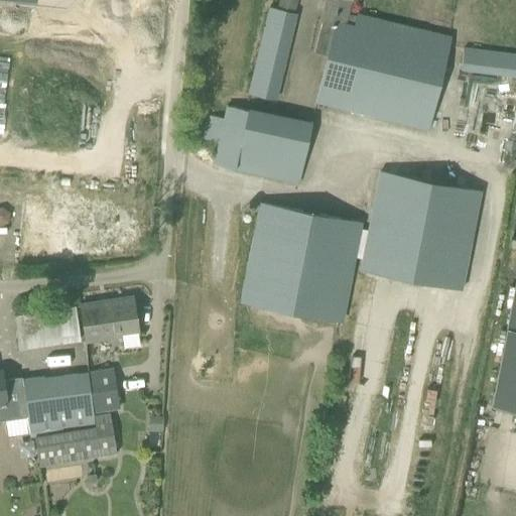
[(268,7),(248,93),(253,95),(274,100),(295,13),(291,12),(293,0),(279,0),(278,9),(274,8),(268,7)]
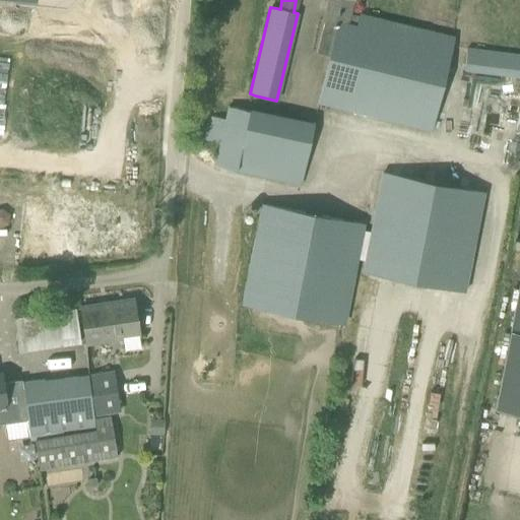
[(348,13),(351,0),(325,0),(321,19),(323,19),(316,51),(328,54),(316,104),(431,131),(453,38),(360,15),(360,16),(348,13)]
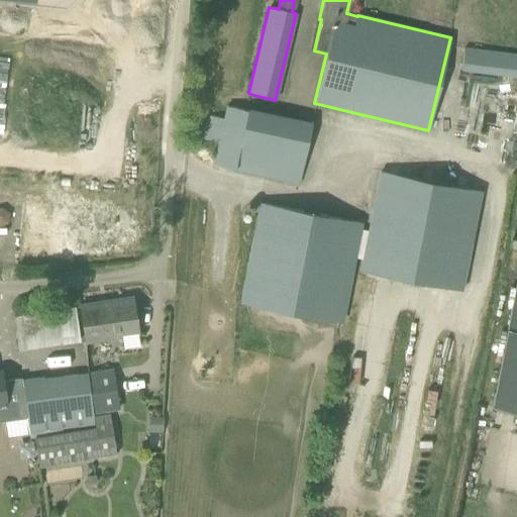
[(461,70),(516,77),(516,55),(463,48),(461,70)]
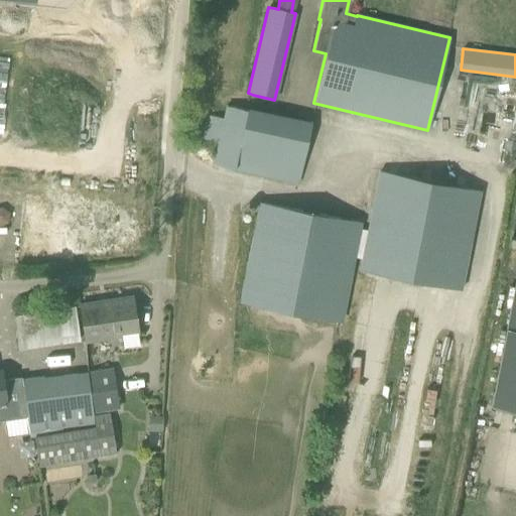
[(80,70),(79,106),(107,107),(109,71),(80,70)]
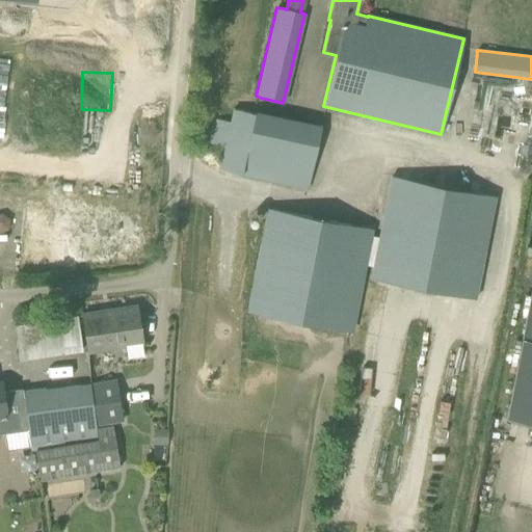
[(221,169),(241,174),(308,187),(321,124),(255,110),(254,113),(233,109),(231,122),(213,118),(209,143),(225,147),(221,169)]
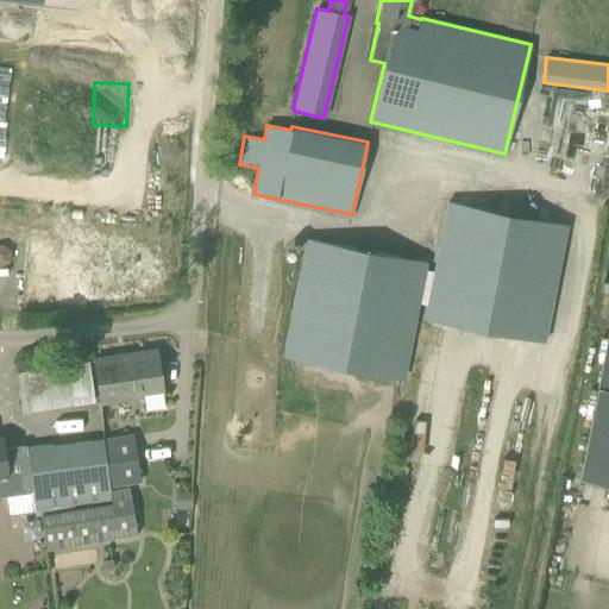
[(424,318),(545,341),(567,224),(446,200),(424,318)]
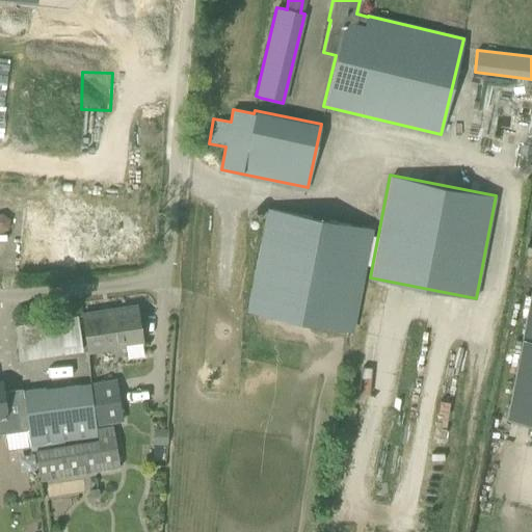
[(23,271),(145,261),(138,187),(90,191),(92,213),(41,217),(37,178),(15,180),(23,271)]
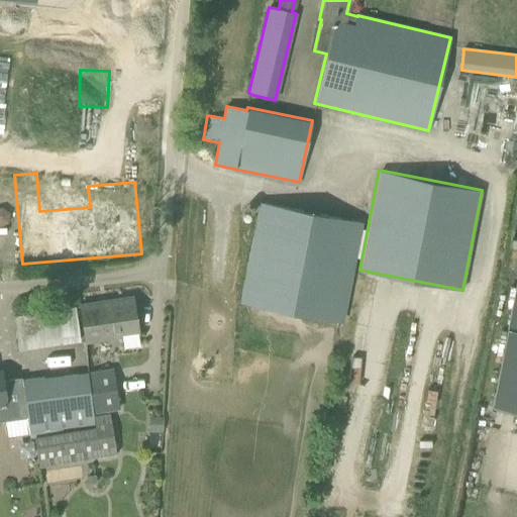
[(241,303),(262,307),(343,322),(363,223),(261,203),(241,303)]
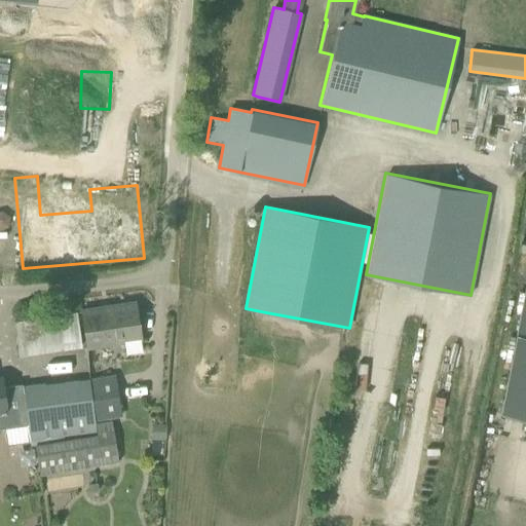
[(525,283),(500,414),(525,419),(525,283)]
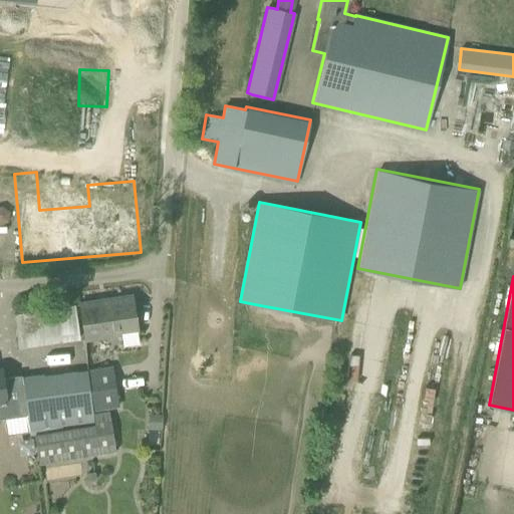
[(120,335),(122,347),(139,344),(137,332),(132,296),(79,304),(85,341),(120,335)]
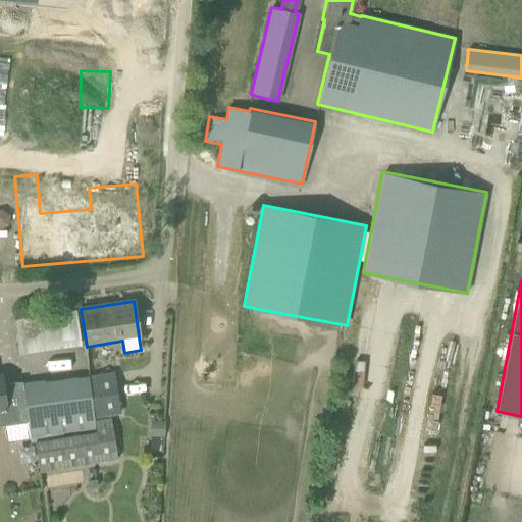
[(109,415),(120,413),(114,370),(88,374),(95,428),(33,439),(38,472),(117,458),(109,415)]
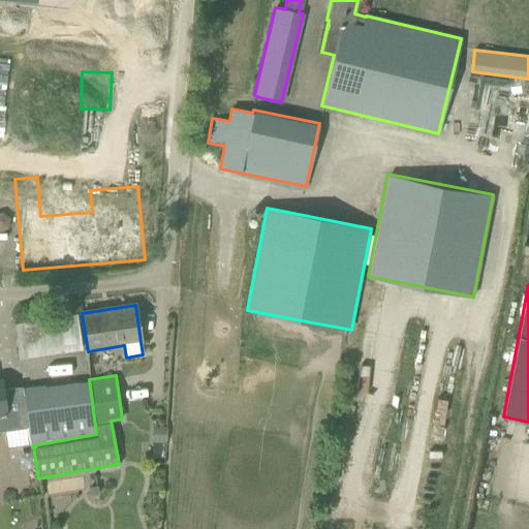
[(0,377),(0,427),(27,424),(22,382),(1,385),(0,377)]
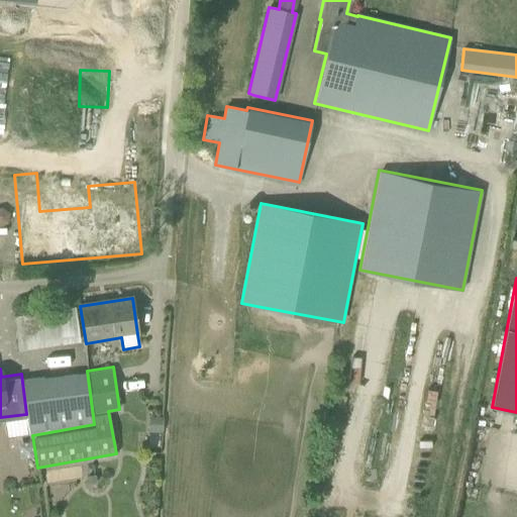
[(151,417),(150,430),(163,431),(164,417),(151,417)]
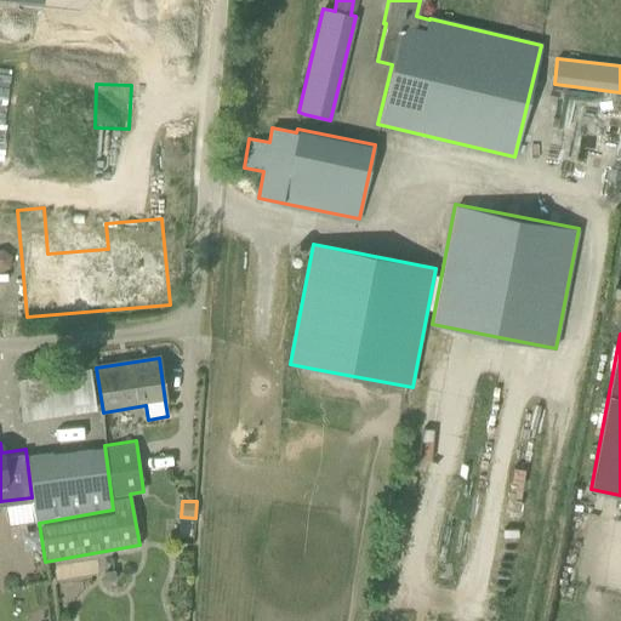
[(114,570),(106,573),(108,581),(115,580),(114,570)]
